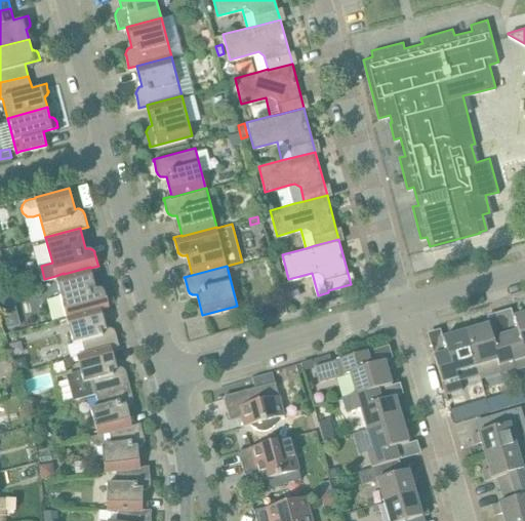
[(64,273),(55,276),(63,303),(66,315),(74,313),(75,313),(101,306),(101,307),(109,305),(108,303),(105,292),(105,291),(104,290),(103,289),(103,288),(102,287),(99,287),(98,287),(97,287),(95,287),(90,268),(90,267),(64,274),(64,273)]
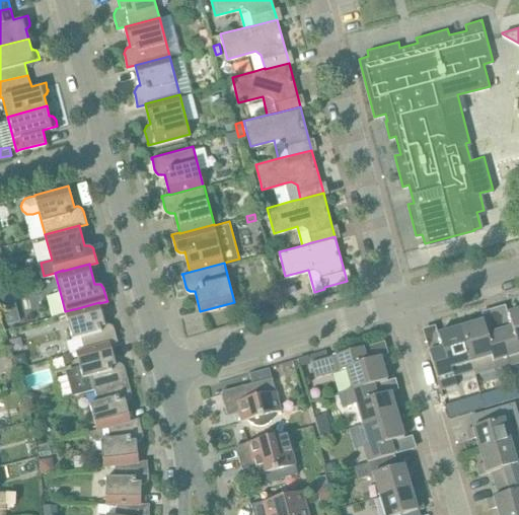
[(284,307),(281,296),(270,299),(273,310),(284,307)]
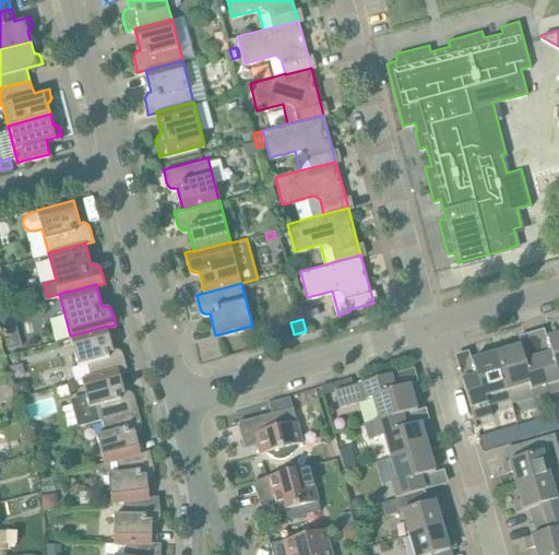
[(272,333),(271,334),(271,335),(272,338),(273,341),(292,334),(288,323),(278,326),(276,327),(275,327),(274,328),(273,329),(272,330),(272,331),(272,333)]
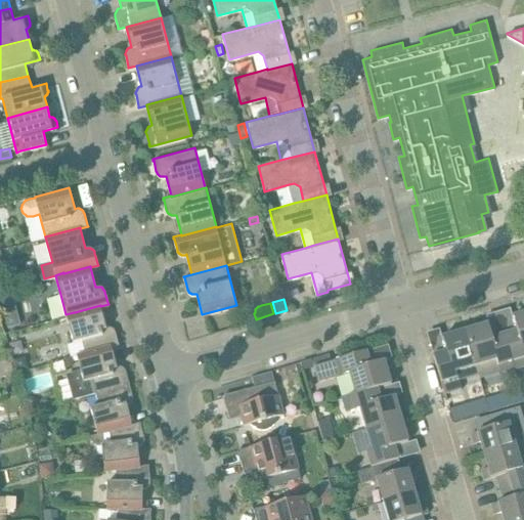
[(75,312),(74,312),(66,314),(73,341),(81,339),(84,351),(85,352),(111,345),(112,345),(119,343),(119,342),(118,342),(115,331),(115,330),(114,329),(114,328),(113,327),(111,326),(108,326),(107,326),(105,326),(100,306),(100,305),(75,312)]
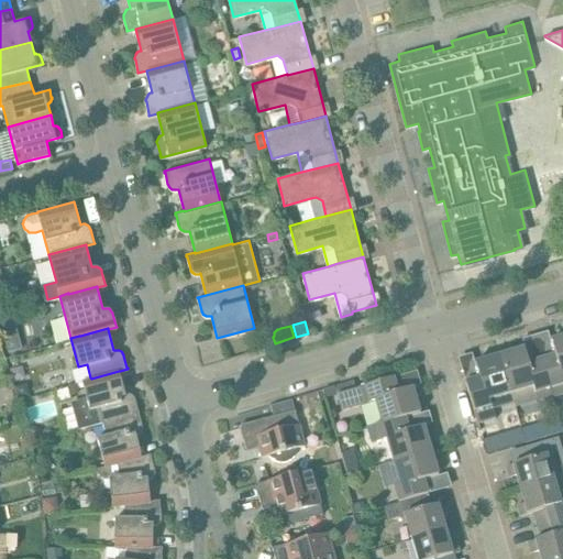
[(555,352),(542,357),(551,385),(562,381),(562,333),(551,338),(555,352)]
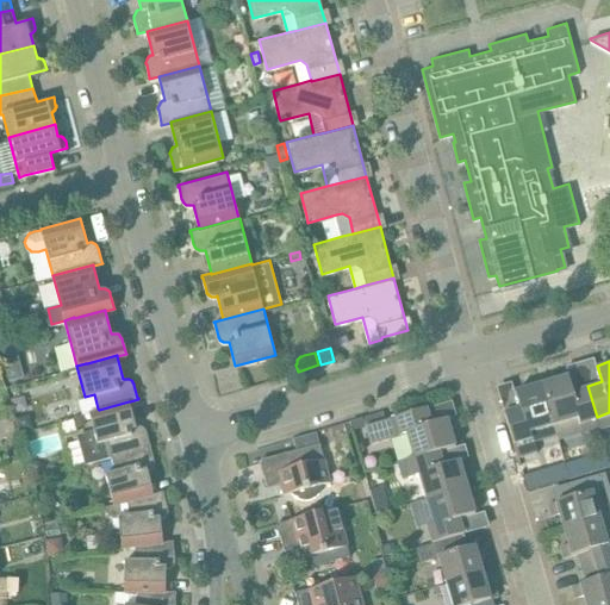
[(568,374),(541,382),(553,423),(558,436),(583,429),(580,422),(597,417),(587,386),(573,390),(568,374)]
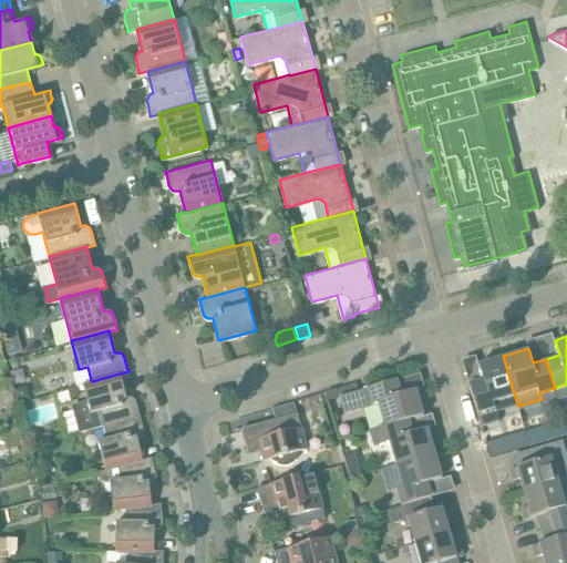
[(483,378),(468,381),(481,423),(498,418),(496,409),(517,403),(514,393),(503,356),(478,362),(483,378)]
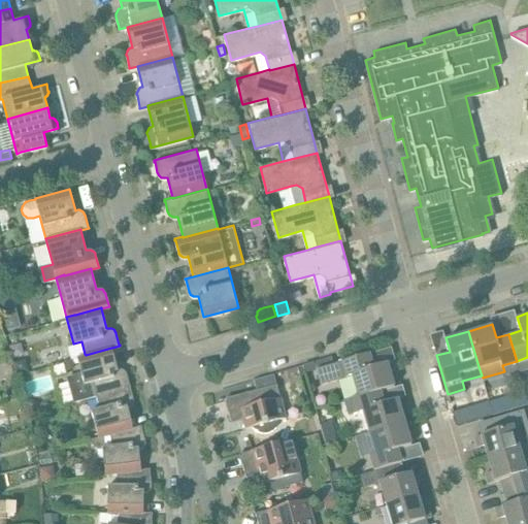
[(81,372),(68,375),(74,400),(96,394),(130,385),(130,384),(127,372),(126,371),(126,370),(125,369),(124,368),(123,368),(122,367),(121,367),(120,367),(118,367),(118,368),(112,348),(111,348),(86,355),(85,354),(76,356),(81,372)]
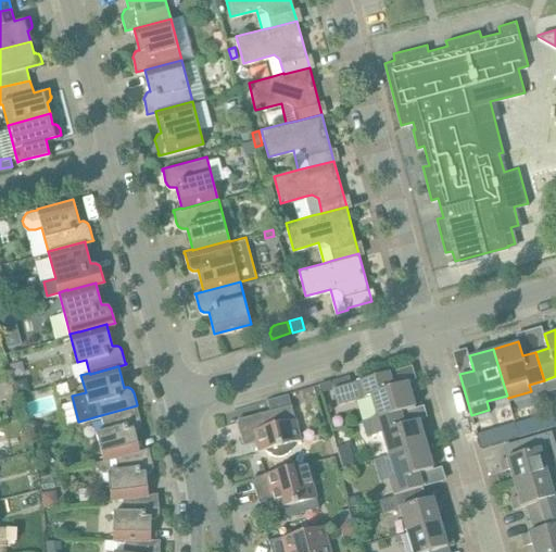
[(370,393),(377,415),(377,416),(400,409),(400,410),(415,405),(407,380),(392,385),(389,371),(333,387),(338,402),(365,394),(365,396),(370,393)]
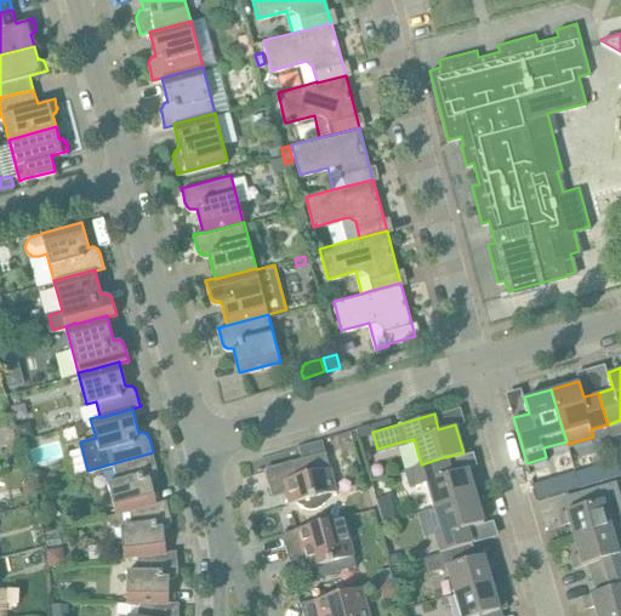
[(322,437),(297,444),(301,456),(325,450),(322,437)]
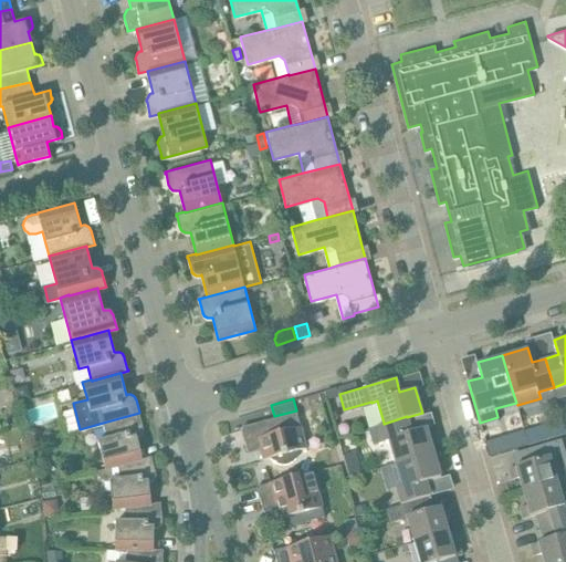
[(274,416),(241,425),(248,451),(261,448),(263,458),(270,456),(273,458),(276,460),(281,461),(285,461),(289,460),(292,459),(295,456),(297,453),(299,448),(306,446),(296,410),(274,416)]
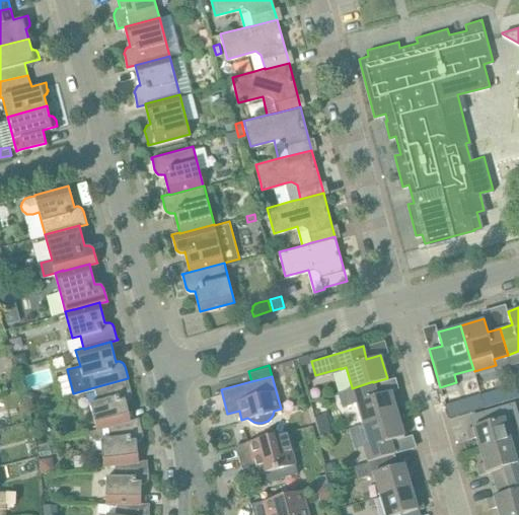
[(128,379),(128,378),(94,387),(97,399),(89,402),(96,429),(107,426),(107,425),(131,419),(130,419),(125,398),(127,398),(128,397),(129,396),(130,395),(131,394),(131,393),(131,392),(131,391),(131,390),(128,379)]
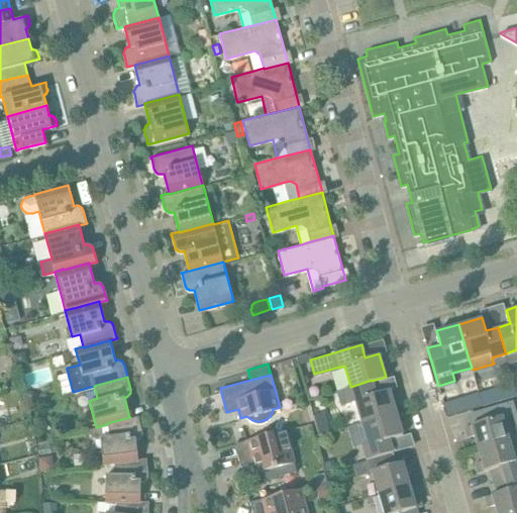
[(350,386),(337,390),(341,404),(349,402),(355,401),(360,421),(396,411),(389,389),(376,393),(372,381),(372,380),(350,387),(350,386)]
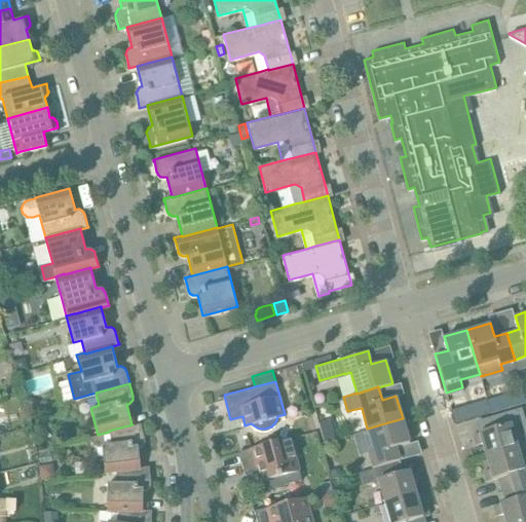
[(509,405),(525,399),(525,398),(522,386),(504,392),(509,405)]
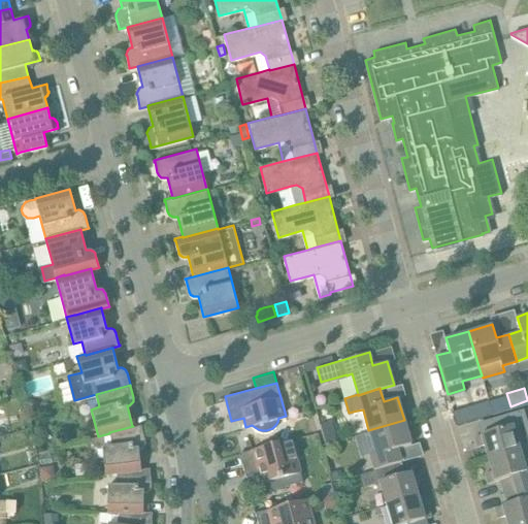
[(486,432),(474,435),(477,445),(484,443),(488,456),(519,447),(527,444),(527,423),(524,407),(482,420),(486,432)]
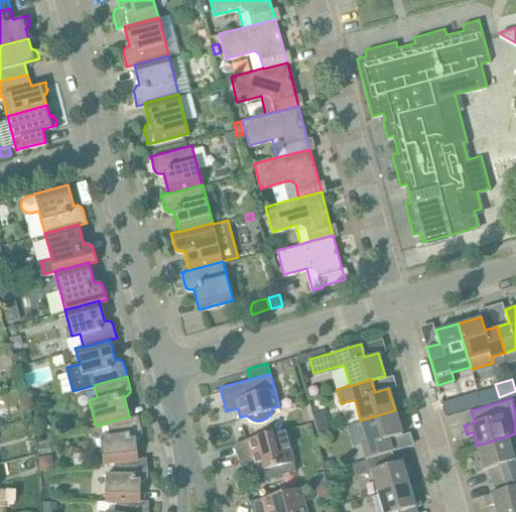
[(323,409),(312,411),(318,432),(329,429),(323,409)]
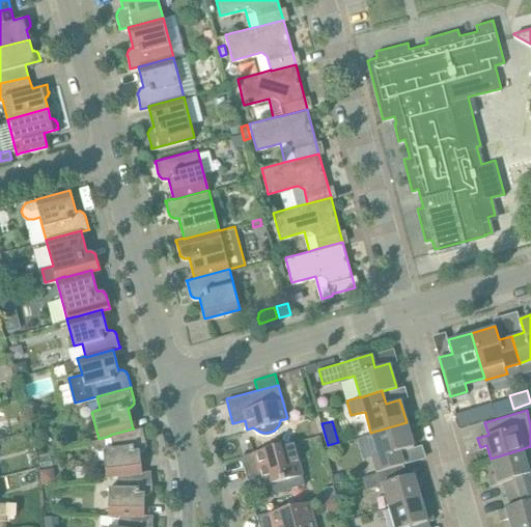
[(376,471),(403,463),(399,449),(413,445),(407,422),(370,433),(376,453),(371,455),(376,471)]
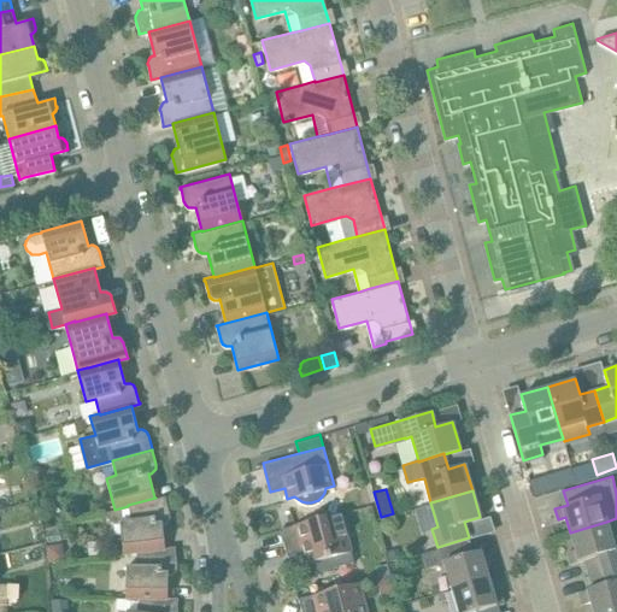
[(115,510),(105,512),(105,515),(106,517),(109,518),(110,519),(112,522),(115,522),(117,523),(119,523),(123,553),(136,552),(136,551),(164,547),(162,523),(163,522),(164,522),(165,522),(166,522),(168,521),(168,519),(169,519),(169,518),(169,517),(170,516),(169,515),(169,513),(164,496),(165,496),(165,494),(154,498),(156,498),(128,505),(128,506),(115,510)]
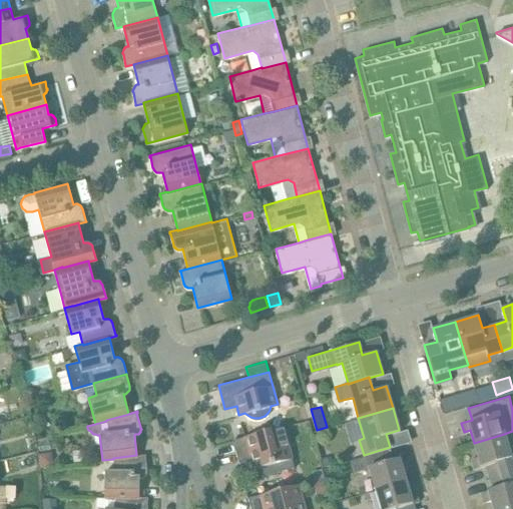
[(283,425),(232,439),(238,463),(250,460),(252,468),(260,466),(262,475),(294,466),(283,425)]
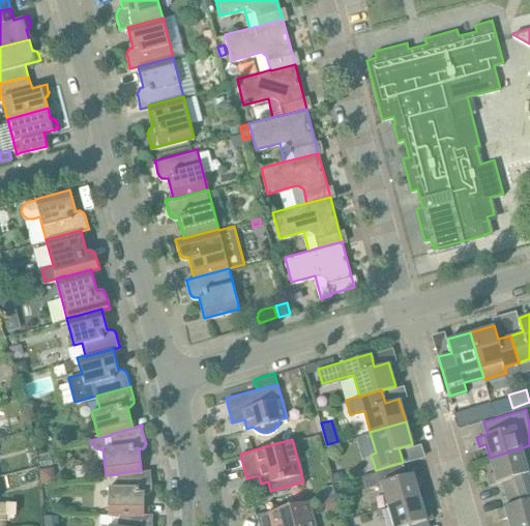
[(494,471),(488,473),(490,484),(502,479),(505,492),(529,485),(529,445),(521,448),(490,458),(494,471)]
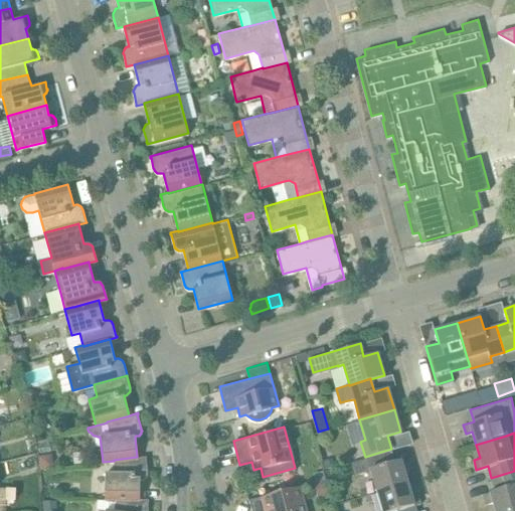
[(392,453),(369,460),(371,468),(370,468),(376,491),(407,482),(403,469),(409,467),(406,458),(394,461),(392,453)]
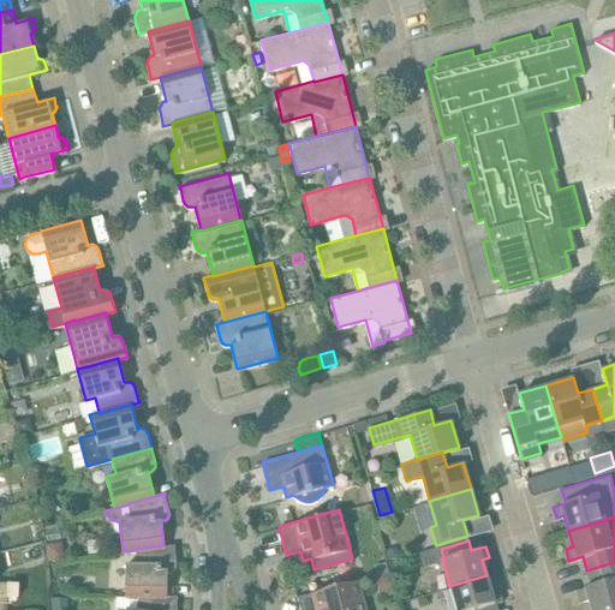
[(174,544),(163,545),(136,549),(136,550),(136,563),(125,563),(125,596),(138,596),(138,594),(167,596),(167,594),(167,570),(171,570),(173,569),(175,568),(175,567),(175,566),(177,564),(177,563),(174,545),(174,544)]
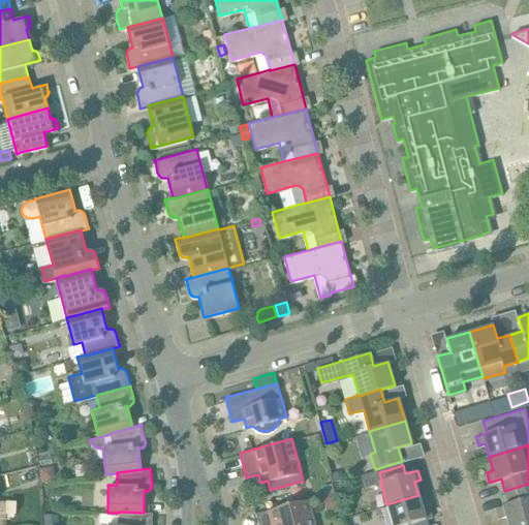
[(341,468),(331,471),(333,481),(343,477),(341,468)]
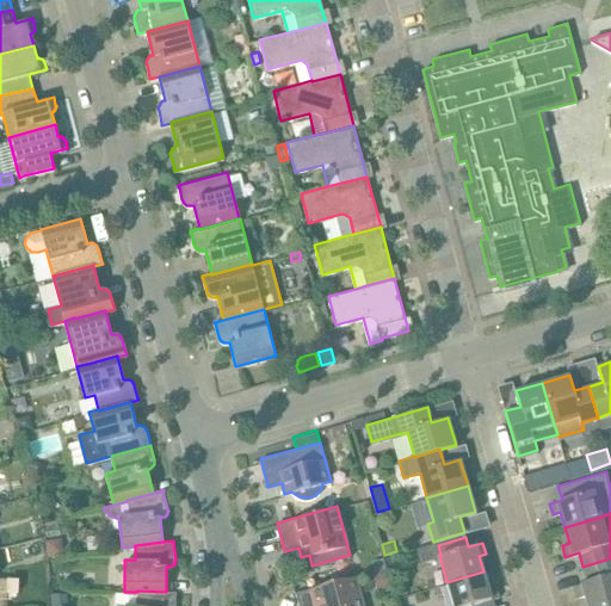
[(430,543),(418,546),(421,561),(433,557),(430,543)]
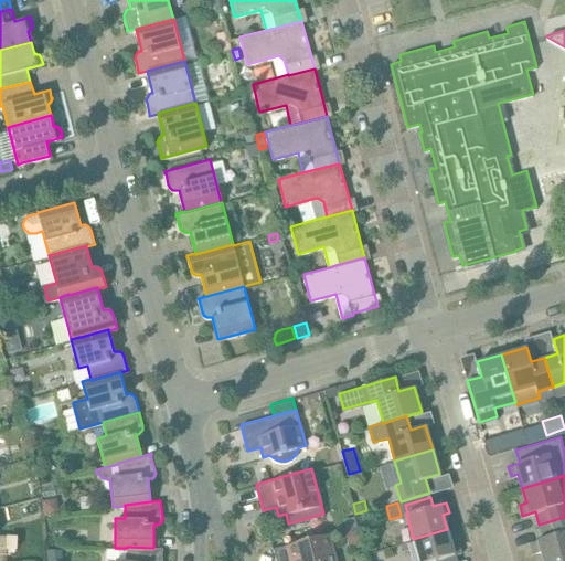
[(543,538),(530,541),(533,552),(540,550),(543,560),(554,560),(564,558),(564,517),(539,525),(543,538)]
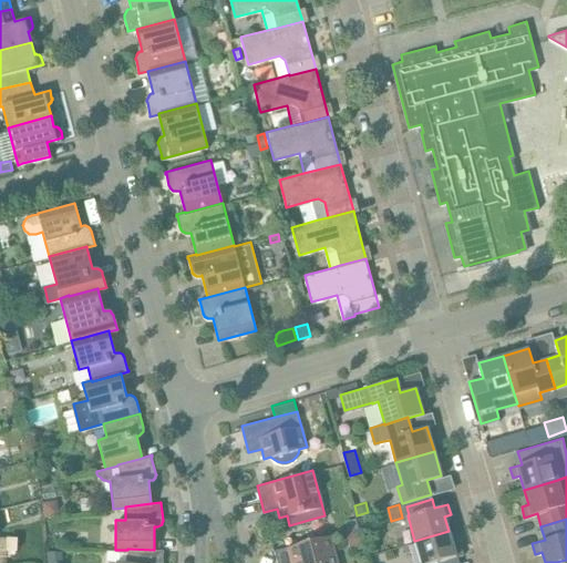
[(442,562),(442,560),(462,554),(460,543),(452,545),(449,531),(414,541),(421,562),(442,562)]
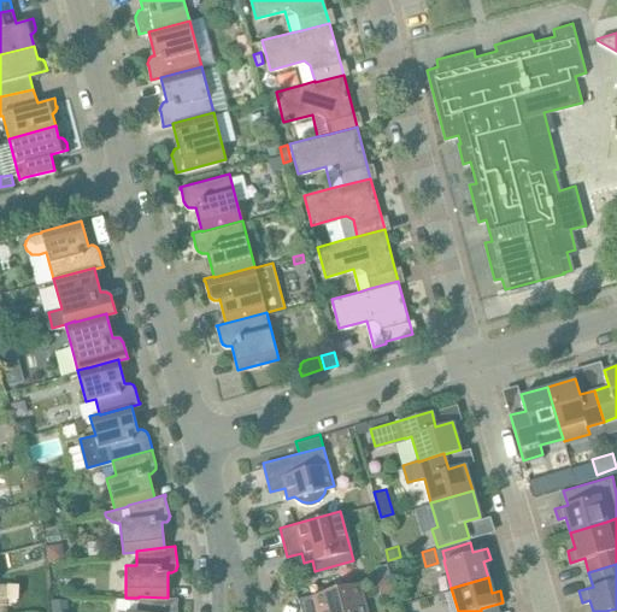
[(366,611),(359,581),(298,596),(301,611),(366,611)]
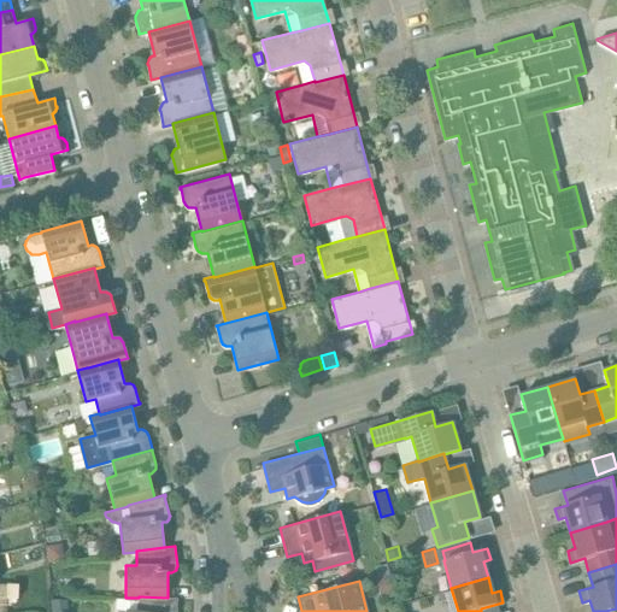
[(407,590),(398,593),(400,601),(410,599),(407,590)]
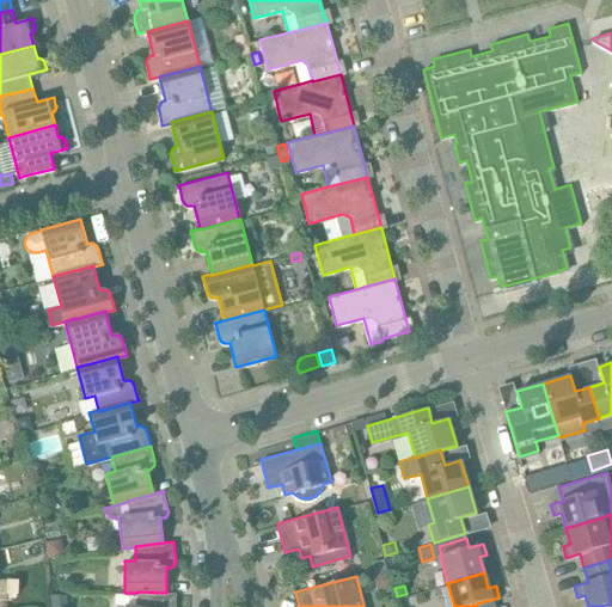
[(138,592),(138,593),(135,606),(126,605),(124,606),(175,606),(176,594),(176,592),(166,592),(166,593),(138,592)]
